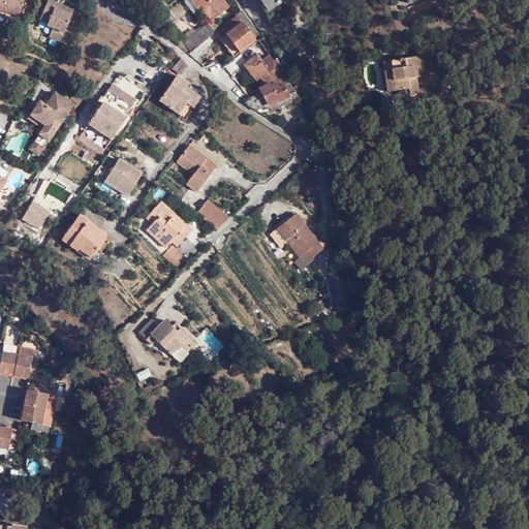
[(25,0),(0,0),(0,10),(21,17),(25,0)]
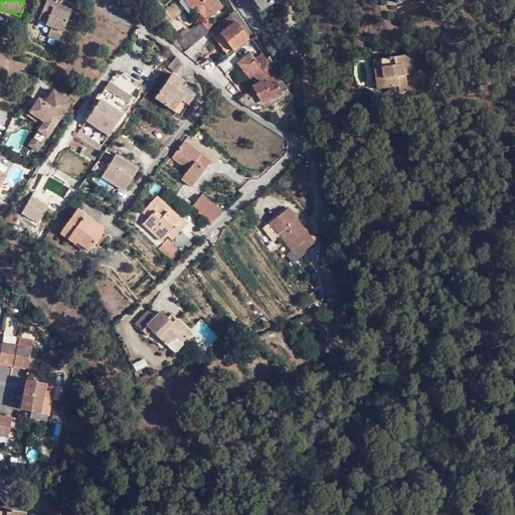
[(49,17),(46,23),(45,26),(51,29),(49,34),(59,38),(71,11),(47,0),(41,13),(49,17)]
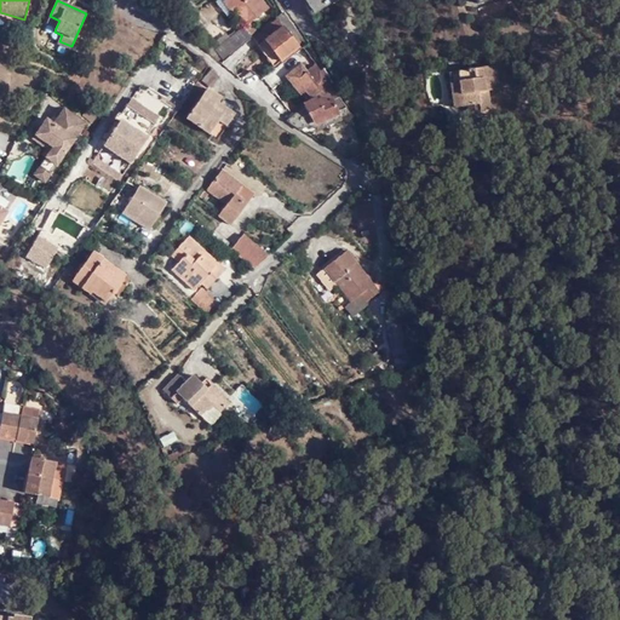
[(262,0),(220,0),(230,12),(233,10),(244,24),(267,6),(262,0)]
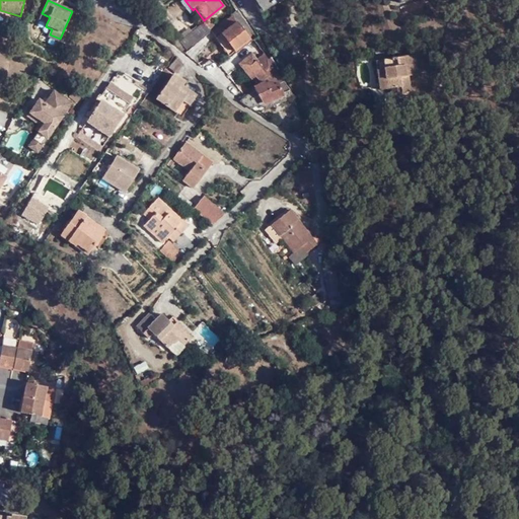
[(254,0),(265,14),(285,0),(254,0)]
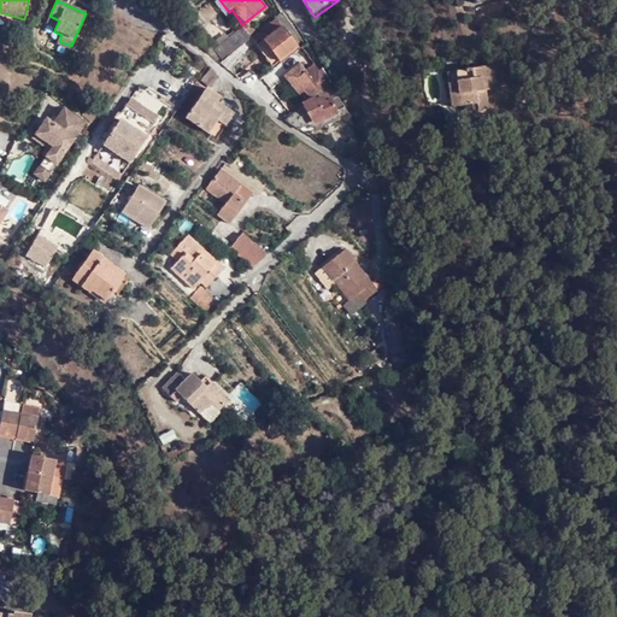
[(47,23),(56,28),(59,21),(50,16),(47,23)]
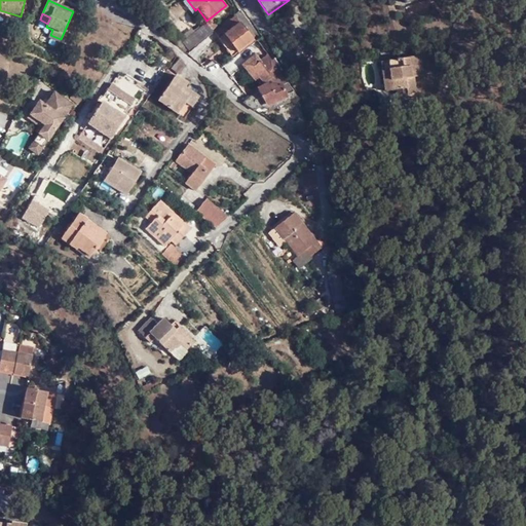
[(218,26),(213,30),(218,36),(222,33),(235,50),(252,38),(233,13),(218,26)]
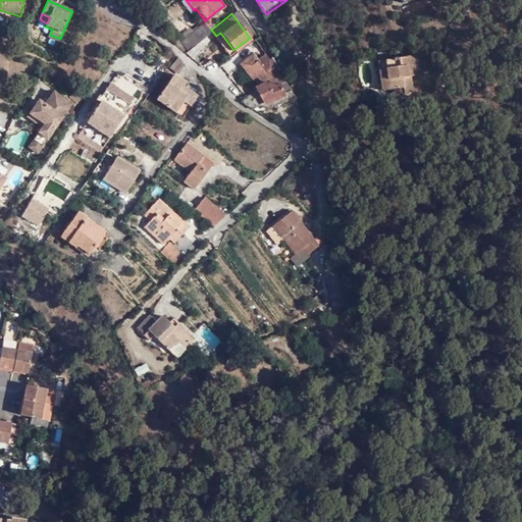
[(179,19),(172,29),(180,39),(189,48),(189,49),(211,30),(216,25),(210,19),(205,23),(203,20),(192,30),(187,23),(179,19)]
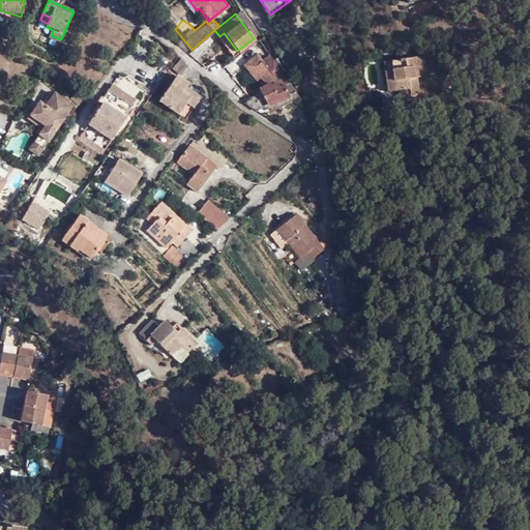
[(232,54),(237,51),(224,33),(219,36),(232,54)]
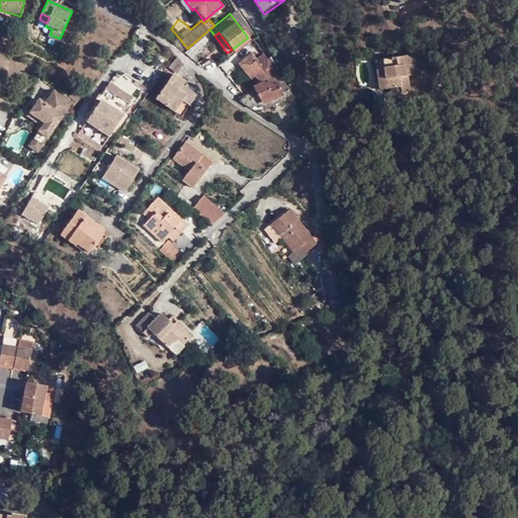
[(173,45),(181,52),(187,48),(179,38),(173,45)]
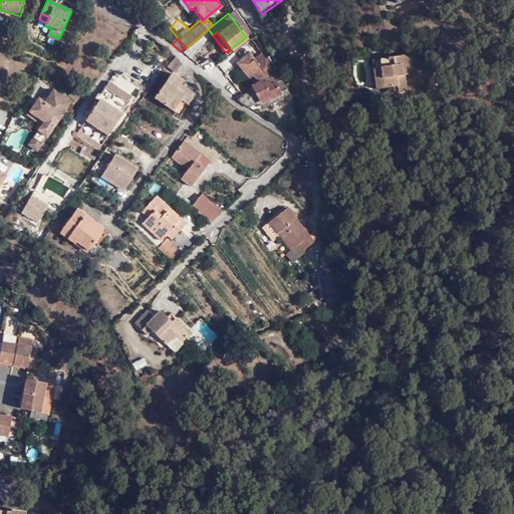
[(241,57),(246,64),(254,58),(249,51),(241,57)]
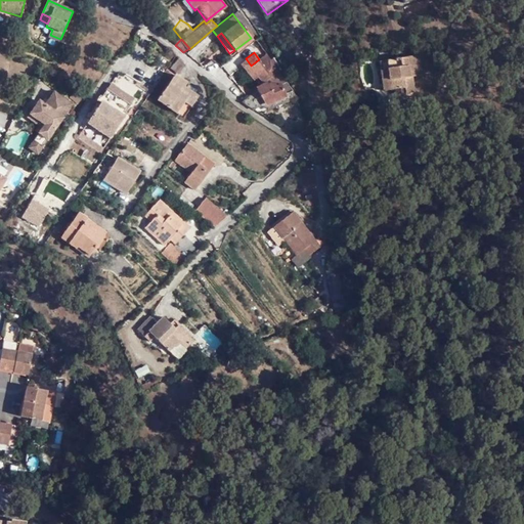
[(259,59),(251,66),(258,74),(255,77),(259,83),(263,81),(275,70),(264,54),(259,59)]
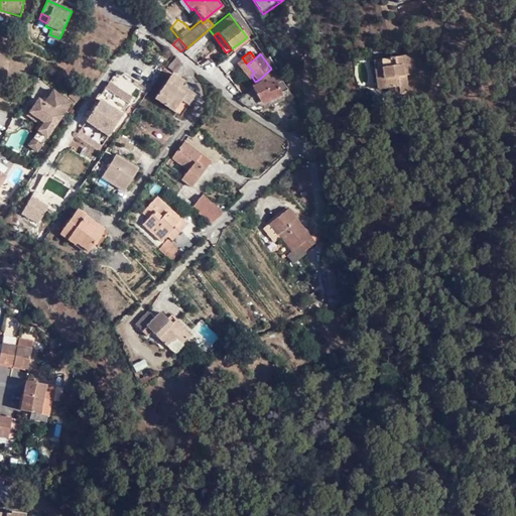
[(172,57),(167,65),(175,70),(180,62),(172,57)]
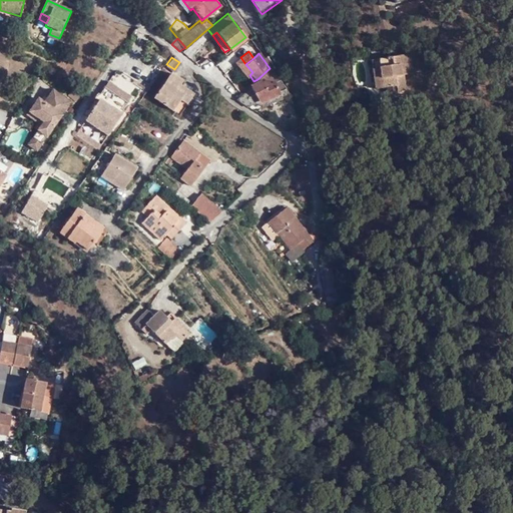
[(398,89),(399,94),(408,93),(405,78),(415,77),(411,57),(380,62),(382,71),(385,91),(392,90),(398,89)]
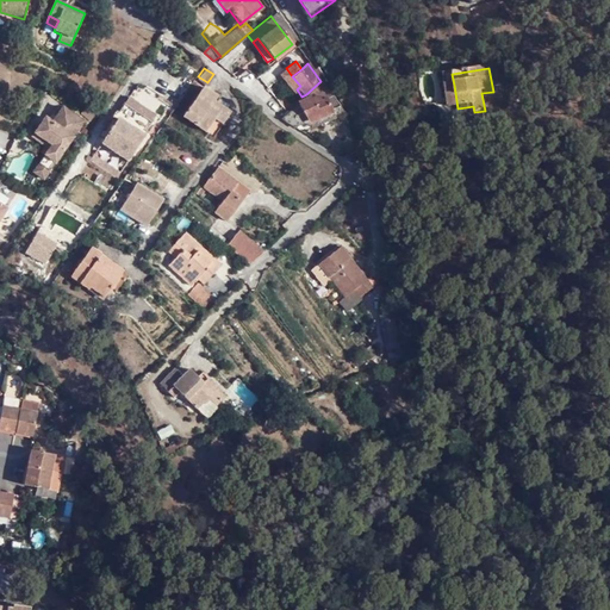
[(346,113),(325,82),(325,83),(290,110),(281,117),(293,125),(303,122),(329,111),(334,117),(346,113)]
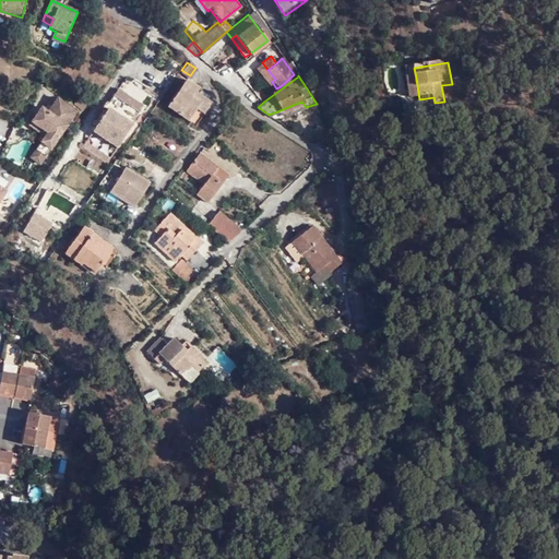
[(116,146),(132,123),(131,122),(151,94),(146,92),(149,88),(134,78),(132,81),(127,76),(108,100),(107,99),(104,103),(108,105),(91,129),(116,146)]
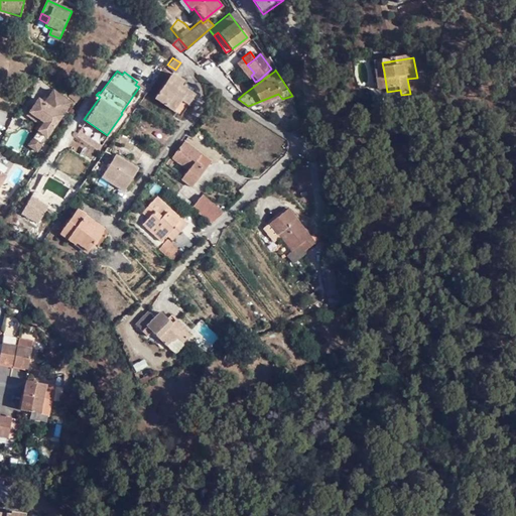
[(169,71),(152,94),(180,114),(196,94),(180,84),(183,80),(169,71)]
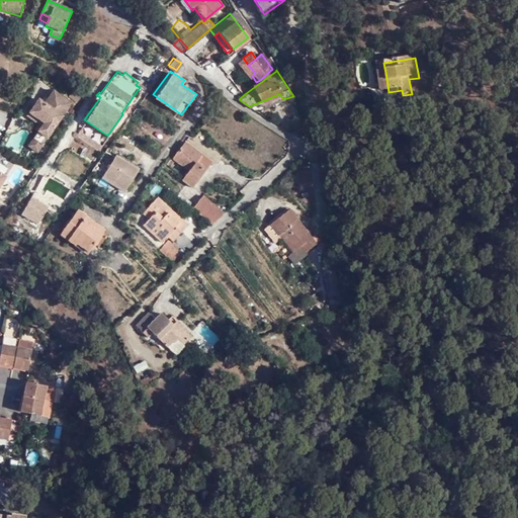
[(381,93),(389,92),(385,72),(378,73),(377,73),(381,93)]
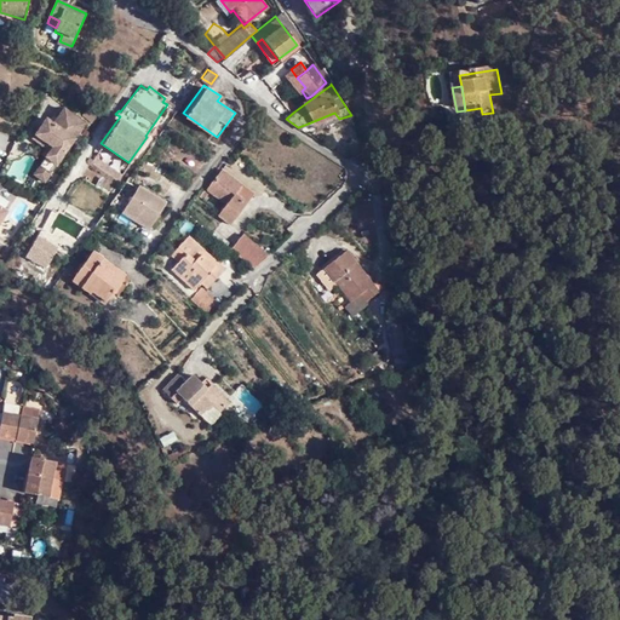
[(287,95),(281,99),(288,109),(296,104),(287,95)]
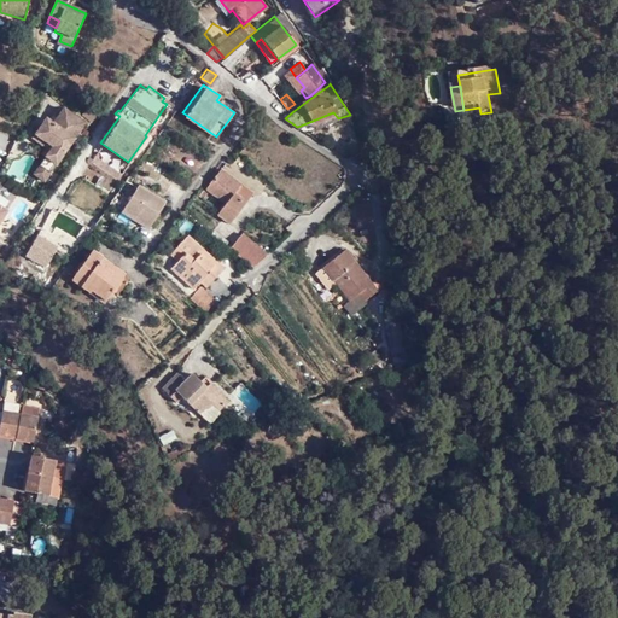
[(167,104),(173,109),(175,105),(164,98),(162,101),(167,104)]
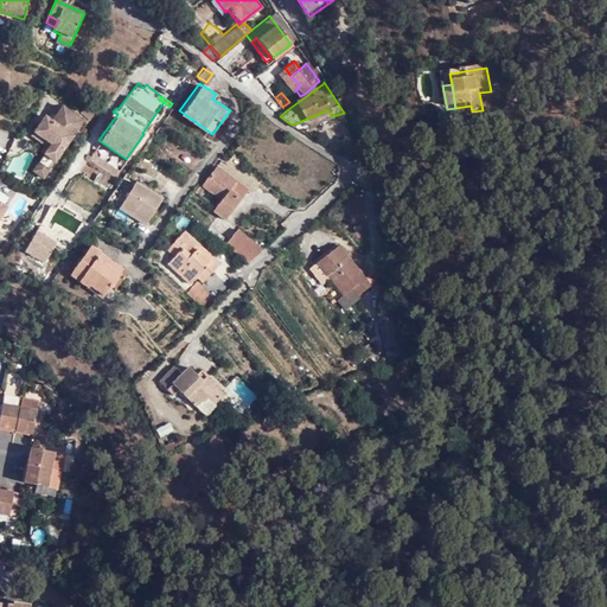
[(38,160),(49,167),(84,120),(63,104),(59,110),(53,119),(48,115),(46,114),(34,129),(52,141),(38,160)]
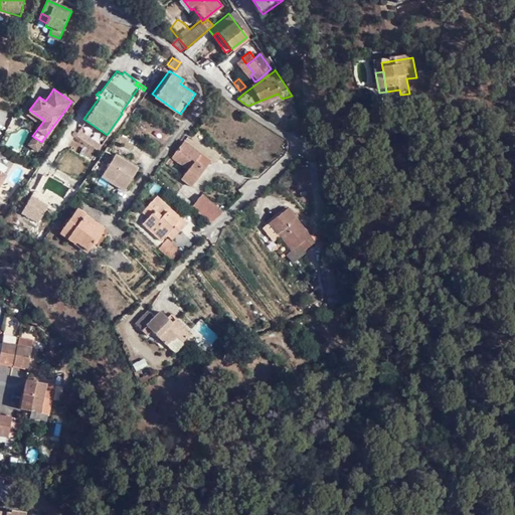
[(45,92),(40,98),(45,101),(50,94),(45,92)]
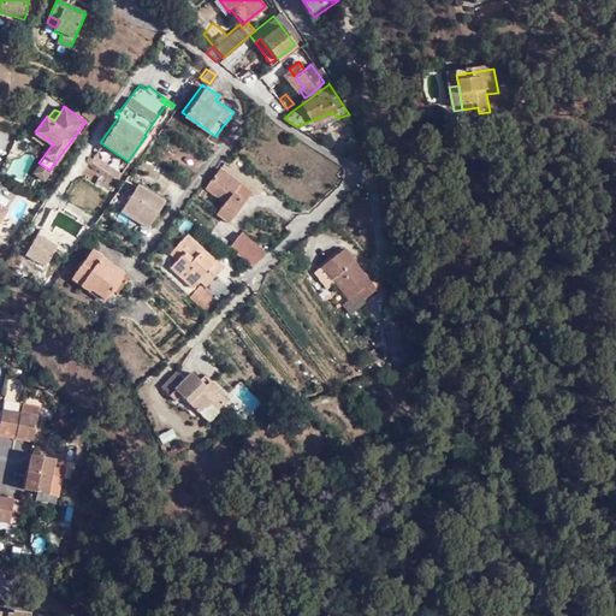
[(313,129),(337,118),(332,112),(306,123),(313,129)]
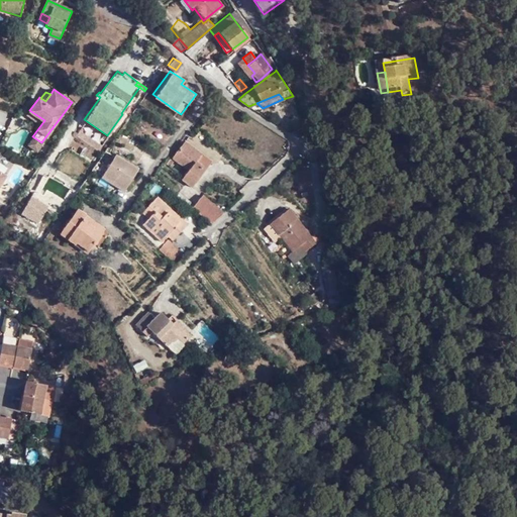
[(311,124),(305,114),(300,128),(311,124)]
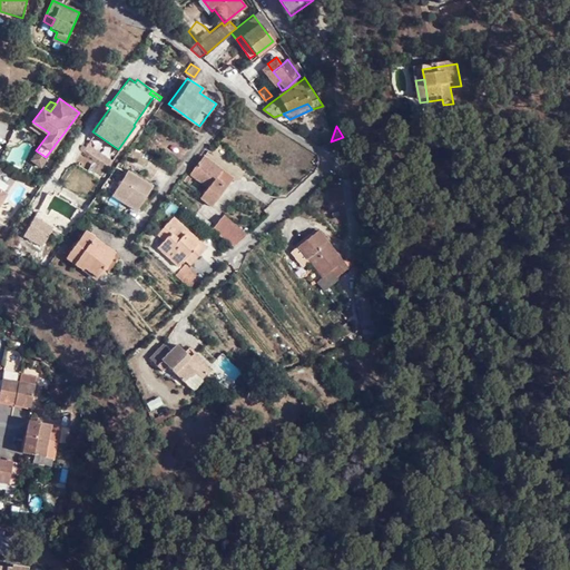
[(86,143),(81,147),(107,166),(110,159),(86,143)]
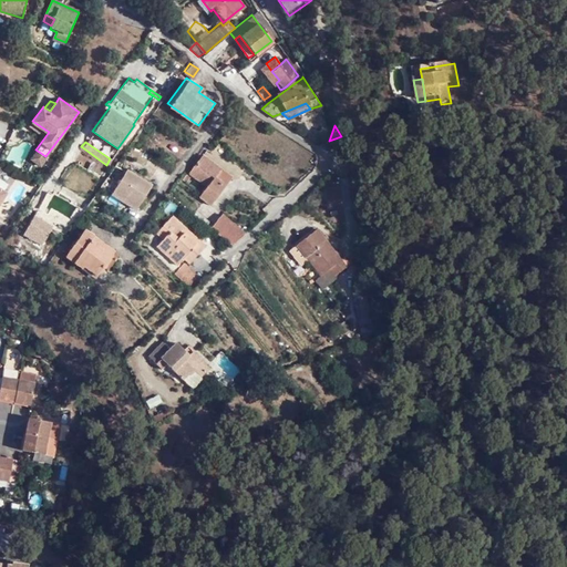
[(39,164),(45,156),(35,150),(30,157),(39,164)]
